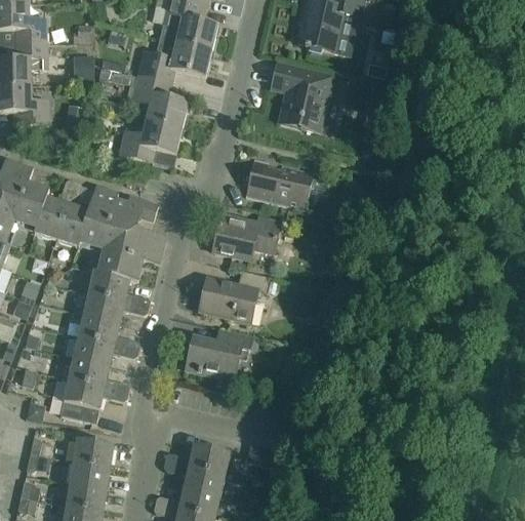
[(203,5),(182,0),(167,0),(162,23),(178,27),(175,41),(211,50),(217,25),(199,21),(203,5)]
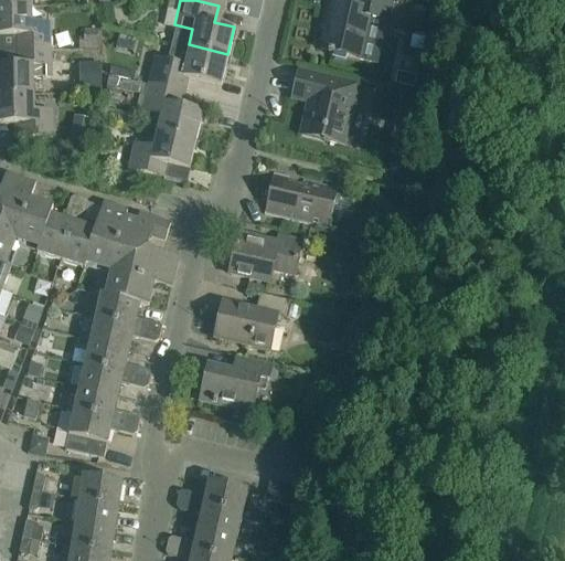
[(328,17),(320,46),(359,55),(369,13),(386,18),(390,0),(352,0),(352,2),(343,0),(328,0),(324,16),(328,17)]
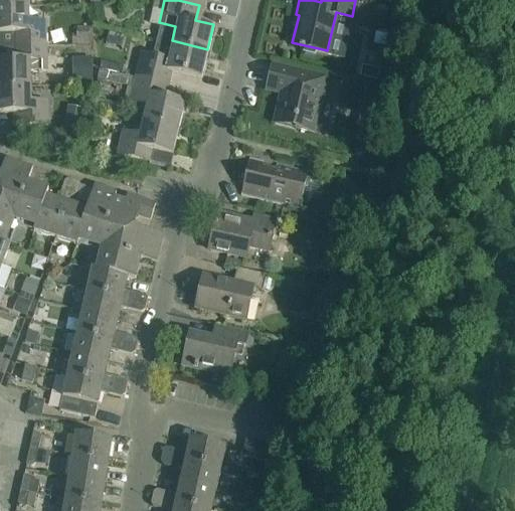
[(28,3),(0,3),(0,43),(45,42),(45,18),(28,19),(28,3)]
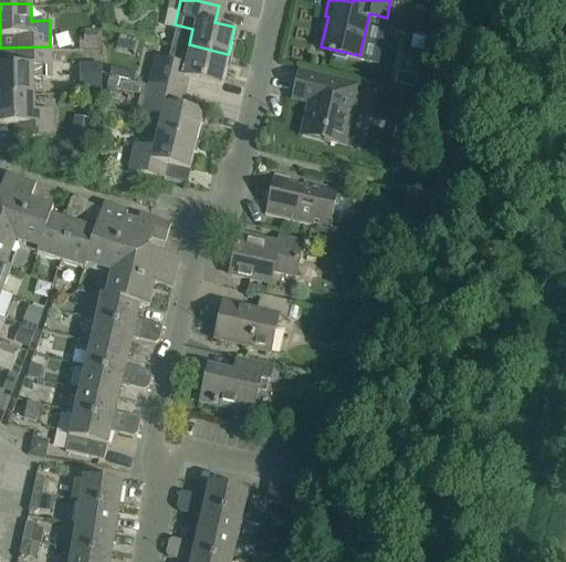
[(98,45),(98,27),(85,27),(85,34),(79,34),(80,45),(98,45)]
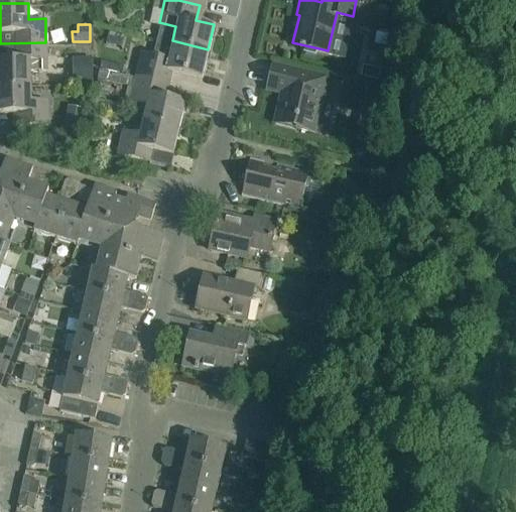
[(136,74),(168,82),(171,69),(202,76),(208,49),(172,40),(168,56),(141,50),(136,74)]
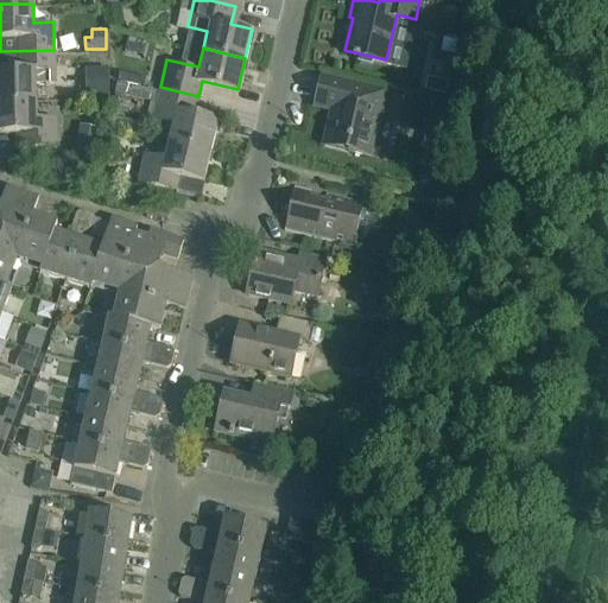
[(0,99),(36,99),(36,81),(55,80),(54,50),(0,51),(0,99)]
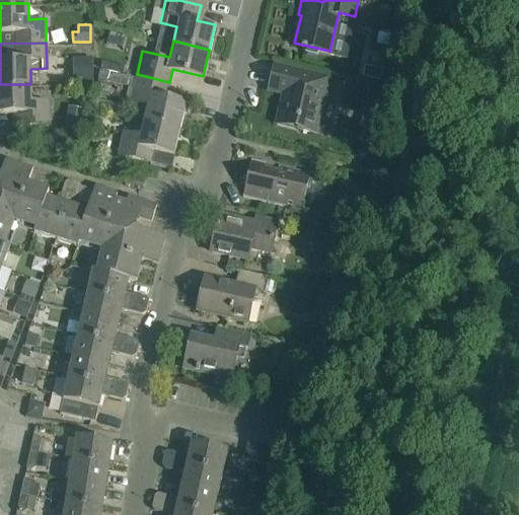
[(127,60),(101,54),(99,65),(124,71),(127,60)]
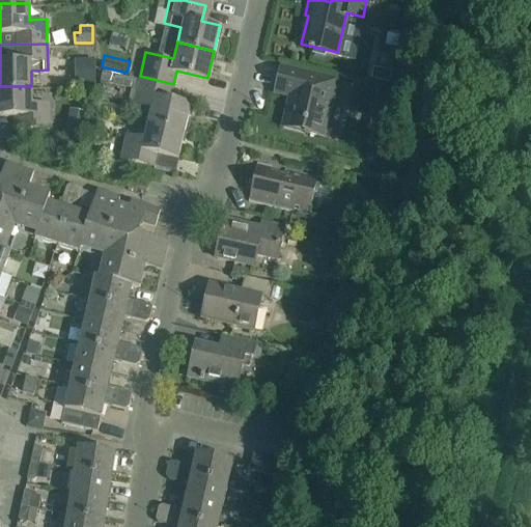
[(79,56),(79,86),(95,85),(94,56),(79,56)]
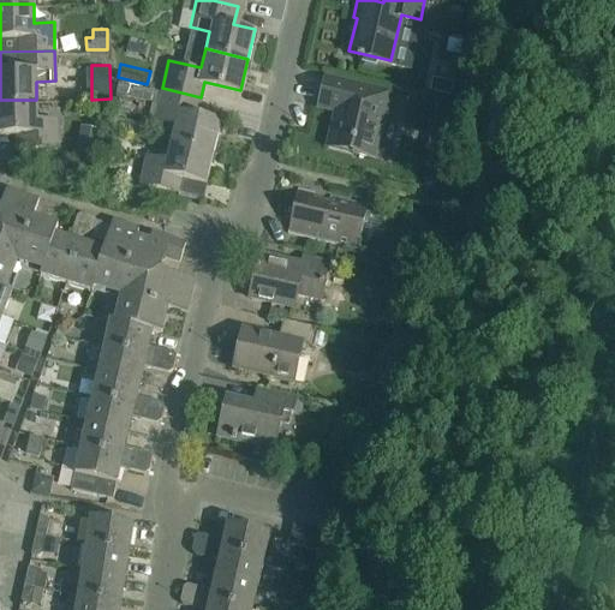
[(334,111),(327,143),(372,154),(381,118),(382,119),(389,89),(324,75),(317,107),(334,111)]
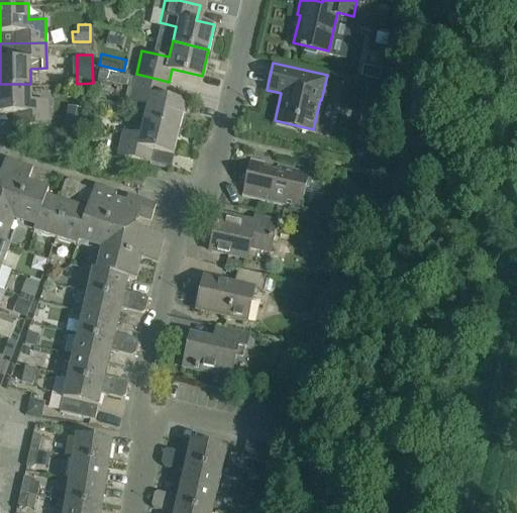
[(379,79),(382,67),(364,63),(360,74),(379,79)]
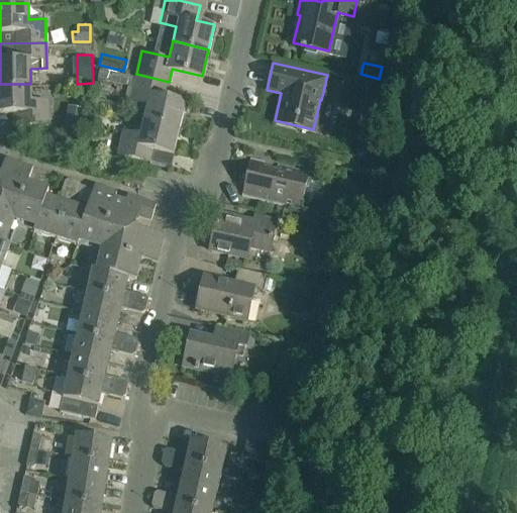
[(169,82),(136,74),(130,99),(146,103),(143,116),(180,125),(185,101),(166,96),(169,82)]
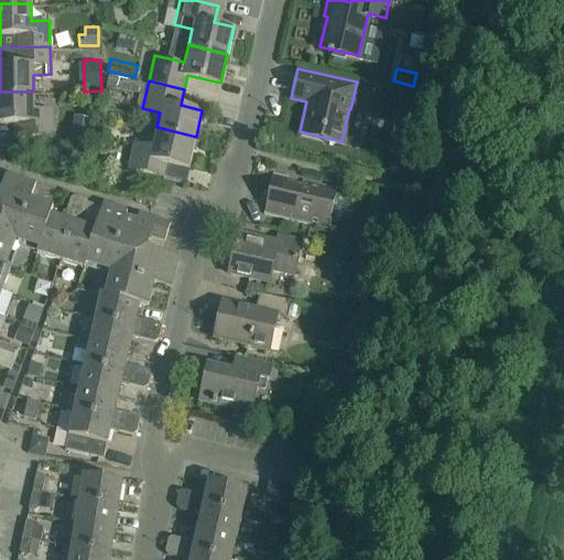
[(419,94),(401,90),(399,103),(415,107),(419,94)]
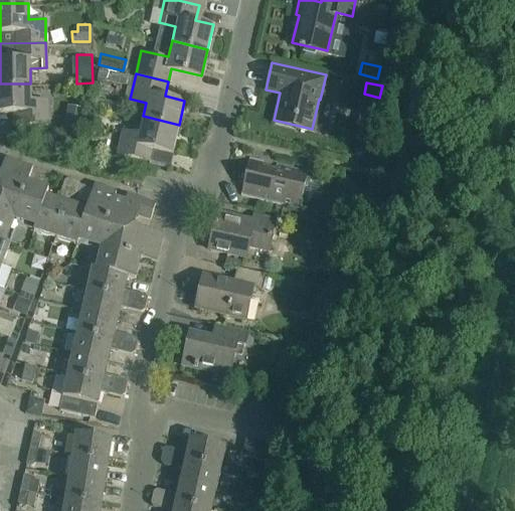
[(30,100),(30,83),(0,83),(0,110),(13,111),(13,123),(47,122),(47,99),(30,100)]
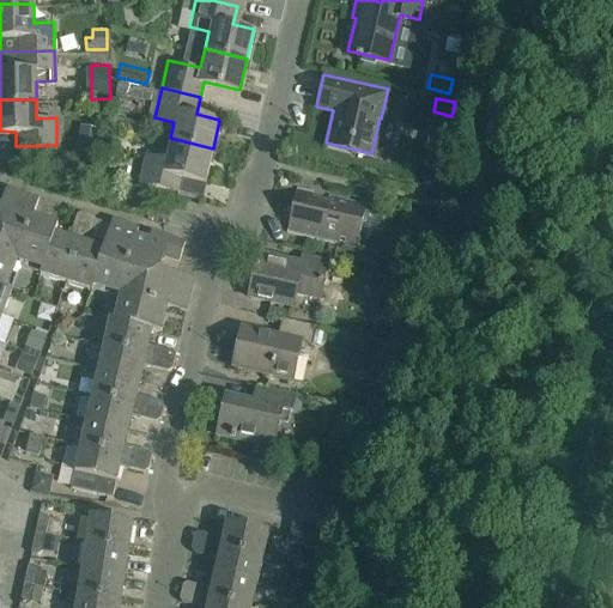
[(79,122),(71,162),(93,166),(102,127),(79,122)]
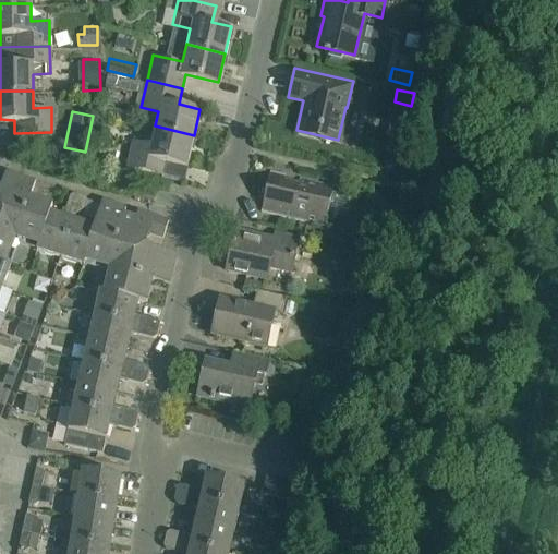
[(194,135),(155,125),(150,144),(132,140),(126,164),(183,178),(194,135)]
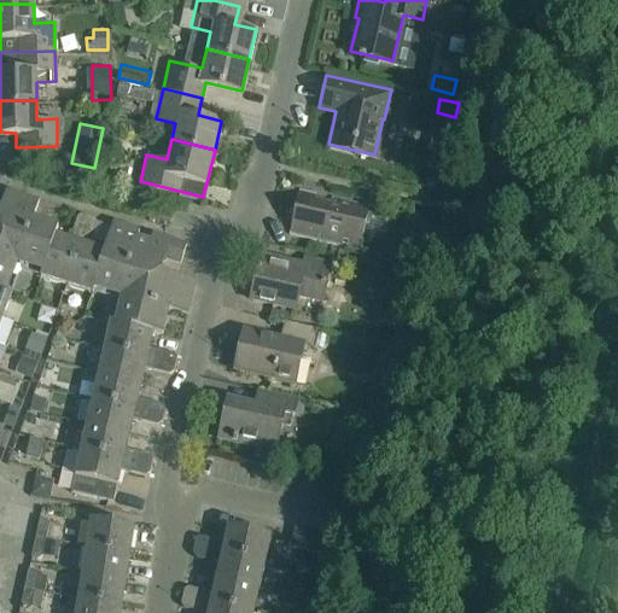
[(439,174),(432,171),(427,187),(435,190),(439,174)]
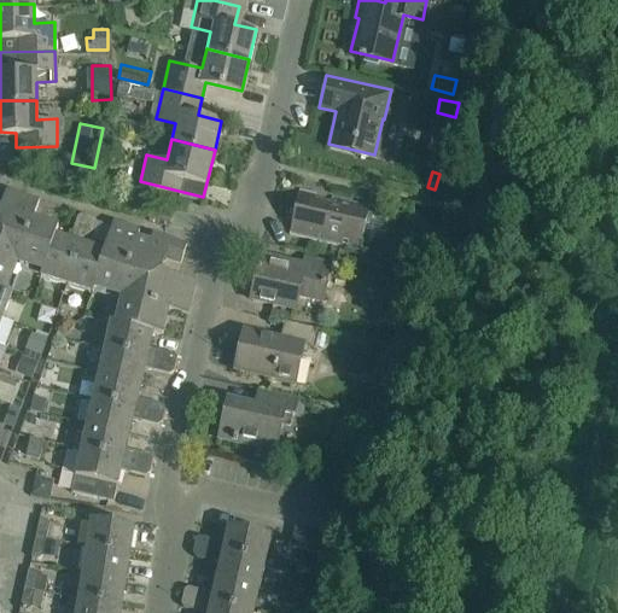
[(298,186),(289,231),(360,246),(369,203),(298,186)]
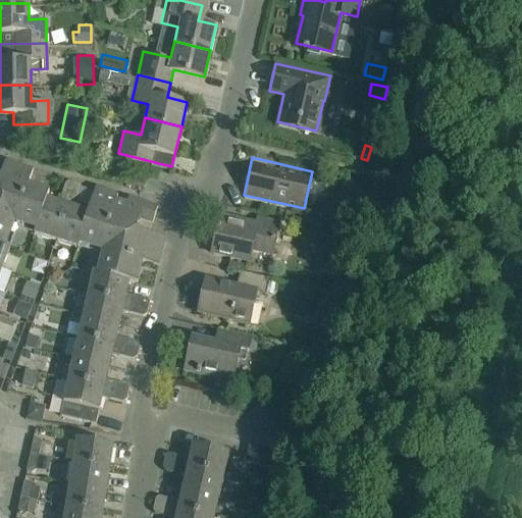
[(0,242),(1,241),(8,220),(17,217),(37,223),(45,197),(46,197),(48,189),(28,182),(33,166),(4,158),(0,171),(0,174),(5,176),(0,191),(0,242)]
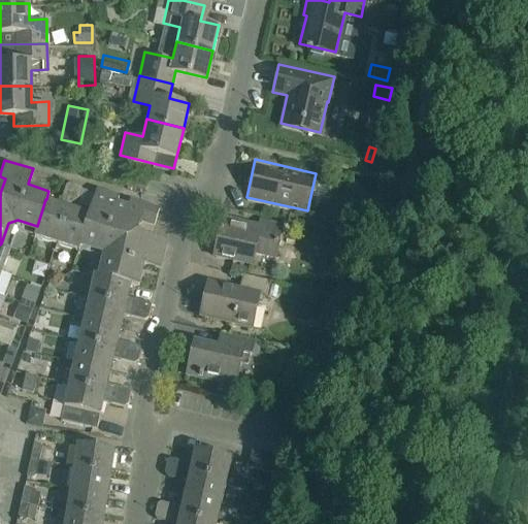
[(34,234),(57,241),(75,183),(69,181),(65,183),(59,203),(46,199),(45,199),(37,226),(34,234)]
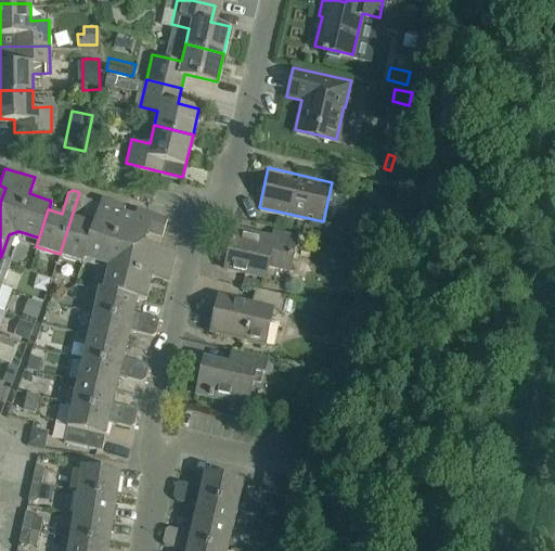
[(82,260),(86,251),(94,223),(93,223),(79,219),(87,197),(85,193),(79,192),(60,254),(82,260)]
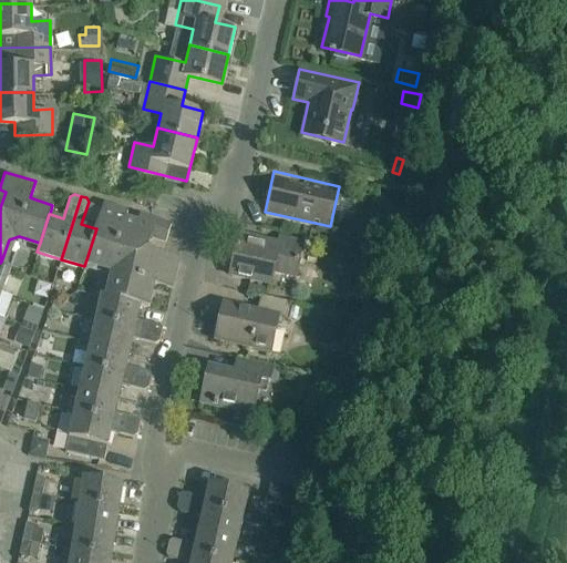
[(165,239),(171,221),(140,211),(135,223),(124,219),(127,207),(104,200),(95,228),(96,228),(88,256),(110,263),(116,270),(111,294),(110,295),(140,302),(140,303),(148,305),(154,282),(172,285),(178,255),(161,251),(158,257),(140,252),(145,233),(165,239)]
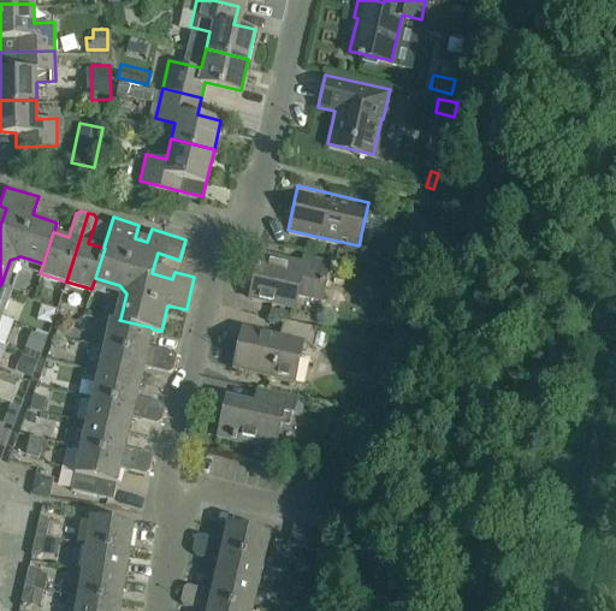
[(259,250),(249,295),(292,304),(296,291),(319,296),(329,259),(303,253),(301,260),(259,250)]
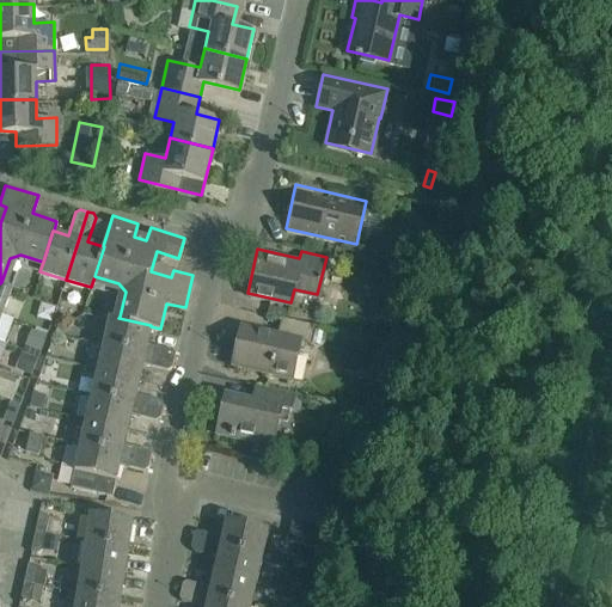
[(11,286),(1,282),(0,283),(0,310),(1,311),(11,286)]
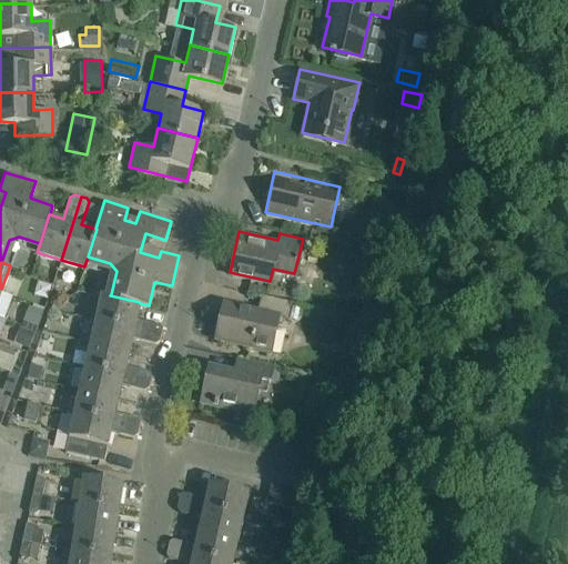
[(111,294),(101,292),(95,318),(161,332),(162,328),(159,322),(137,316),(140,303),(140,302),(110,295),(111,294)]
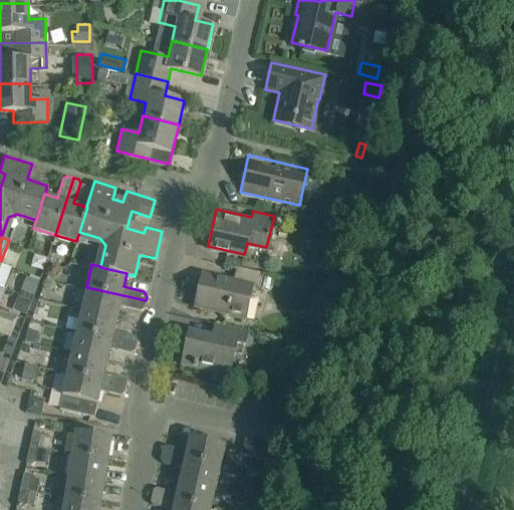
[(202,272),(194,305),(245,317),(252,284),(259,286),(263,271),(236,265),(232,279),(202,272)]
